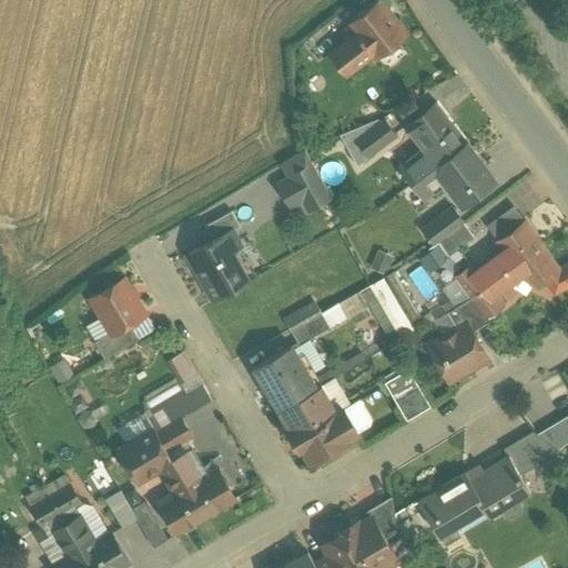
[(379,1),(351,24),(357,32),(342,44),(358,66),(374,53),(376,57),(406,33),(379,1)]
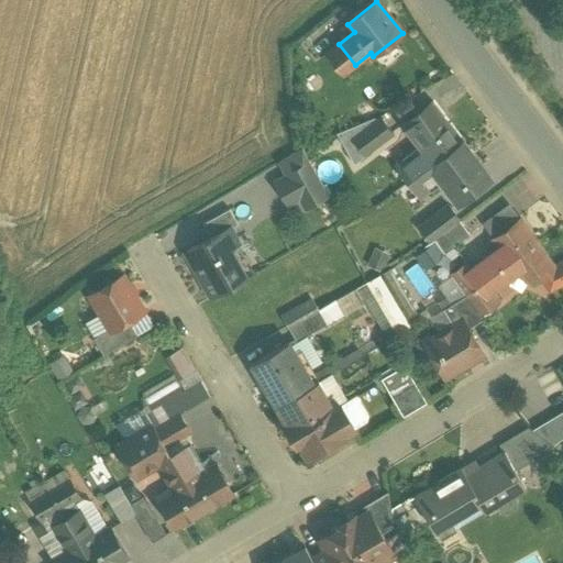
[(355,65),(339,44),(327,54),(343,74),(355,65)]
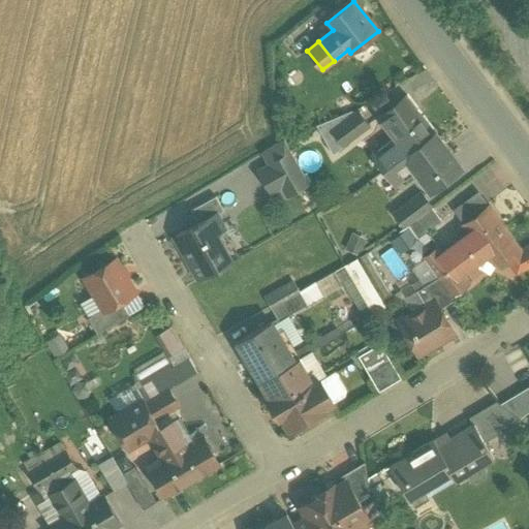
[(433,132),(406,96),(378,118),(395,138),(371,156),(382,172),(387,167),(433,132)]
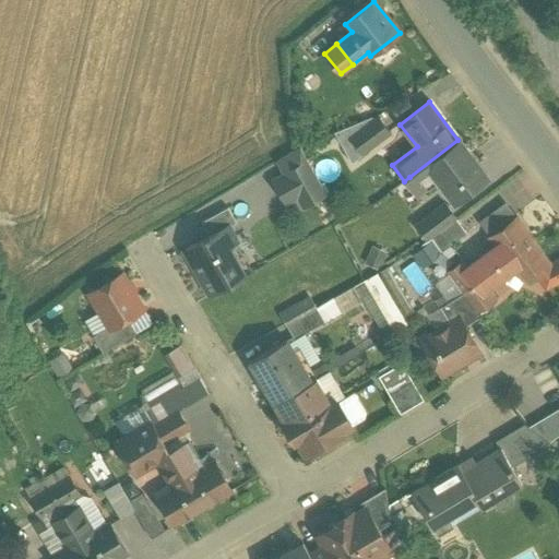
[(368,140),(353,149),(359,161),(375,152),(368,140)]
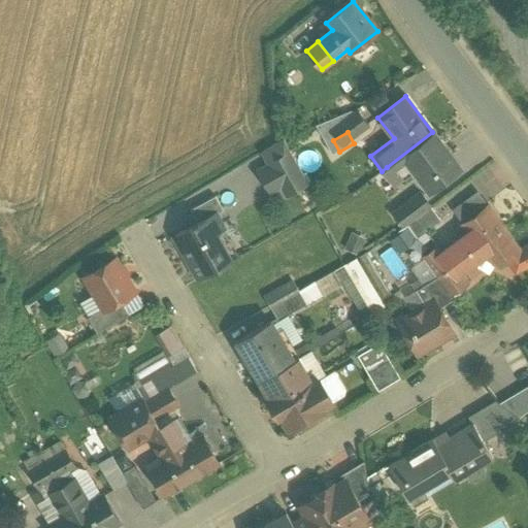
[(461,169),(432,132),(387,167),(398,183),(415,170),(431,192),(461,169)]
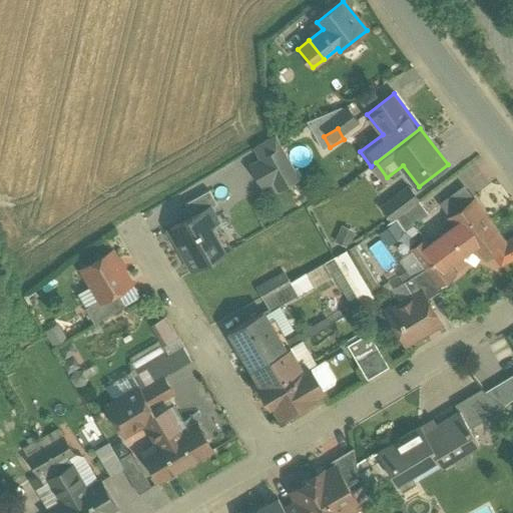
[(251,165),(263,187),(274,182),(278,191),(301,179),(278,133),(252,146),(261,161),(251,165)]
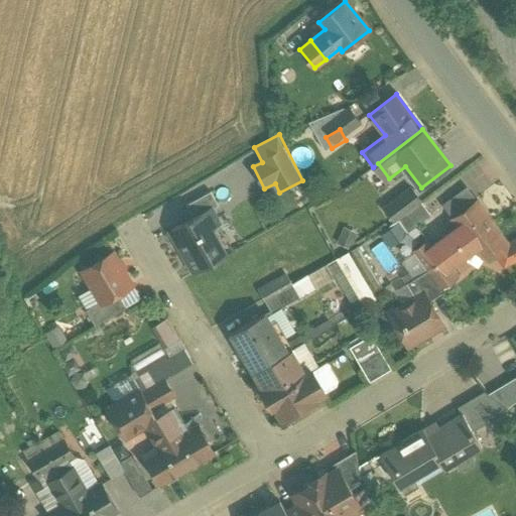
[(218,206),(204,179),(179,194),(194,219),(210,210),(211,211),(218,206)]
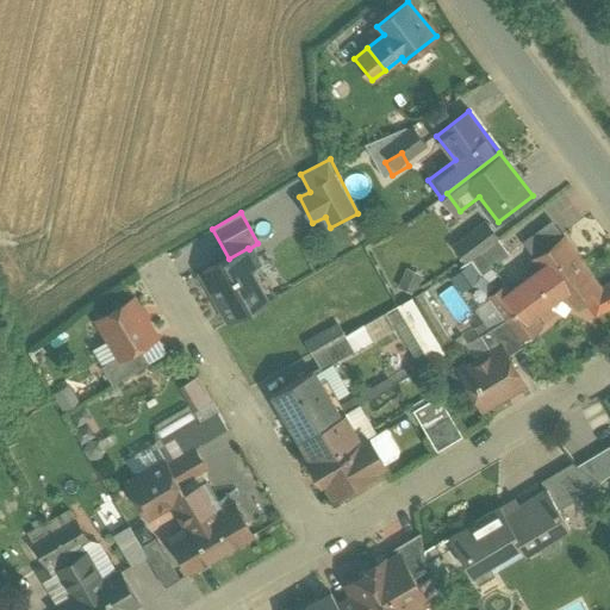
[(485,223),(453,247),(466,263),(498,240),(485,222),(485,223)]
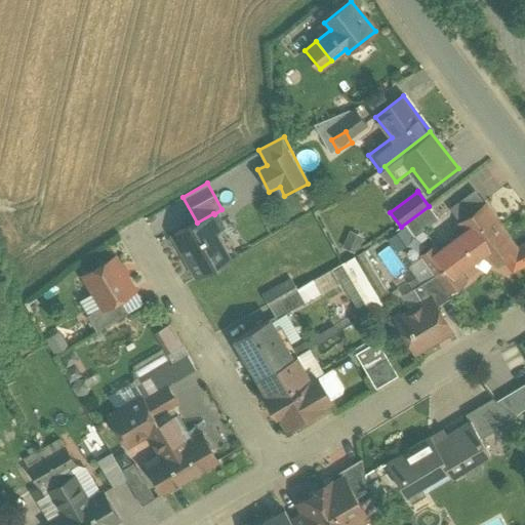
[(401,227),(396,231),(397,232),(405,226),(414,237),(438,218),(429,206),(401,227)]
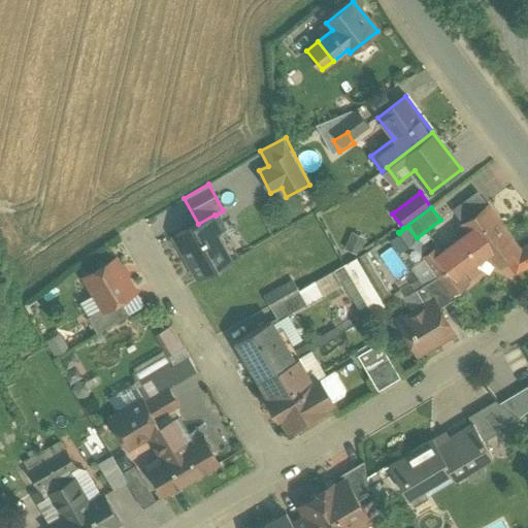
[(488,207),(463,226),(470,235),(479,245),(503,227),(488,207)]
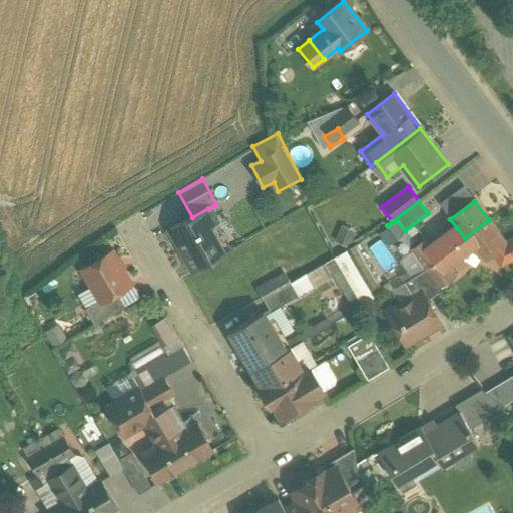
[(192,217),(170,229),(193,272),(232,249),(209,209),(208,208),(192,217)]
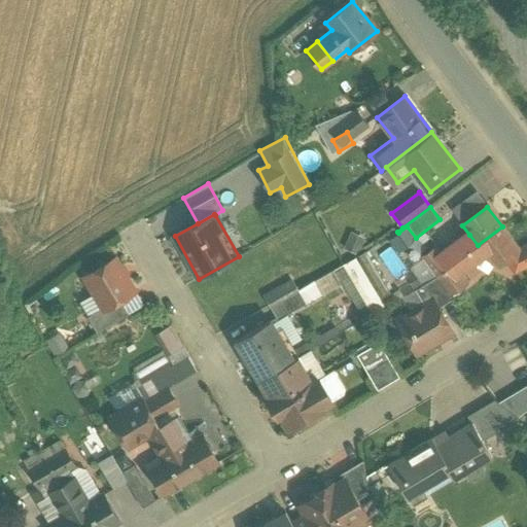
[(478,245),(435,277),(450,296),(467,283),(460,273),(485,254),(492,265),(503,256),(517,246),(502,226),(478,245)]
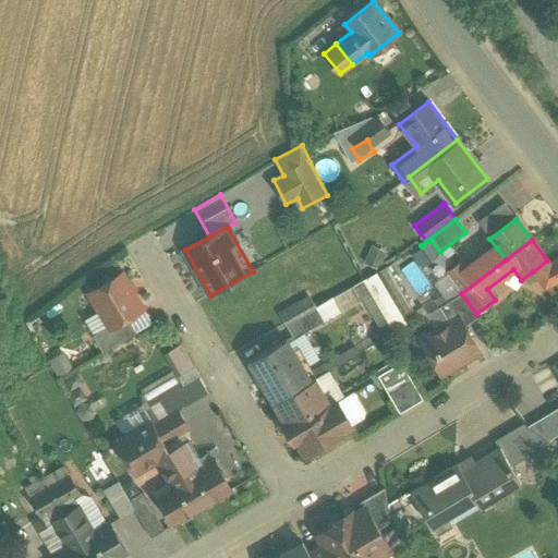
[(465,267),(462,263),(439,279),(453,298),(461,293),(506,259),(497,249),(490,254),(488,251),(465,267)]
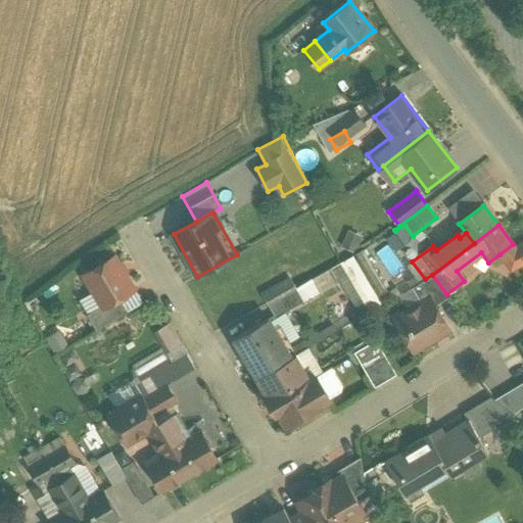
[(522,243),(516,247),(513,244),(500,254),(511,269),(522,263),(522,243)]
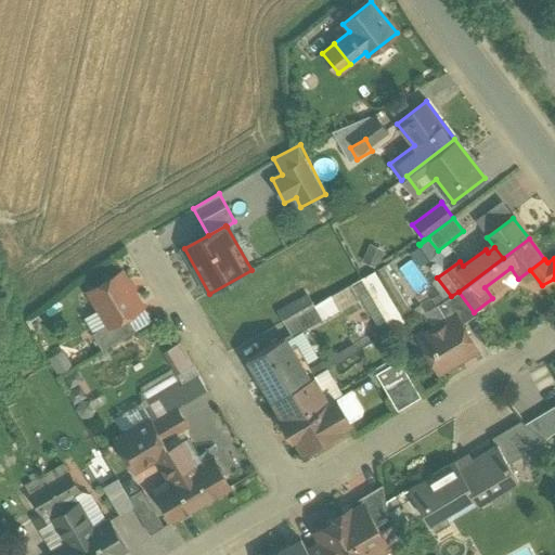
[(123,272),(89,292),(108,325),(110,326),(127,315),(142,306),(123,272)]
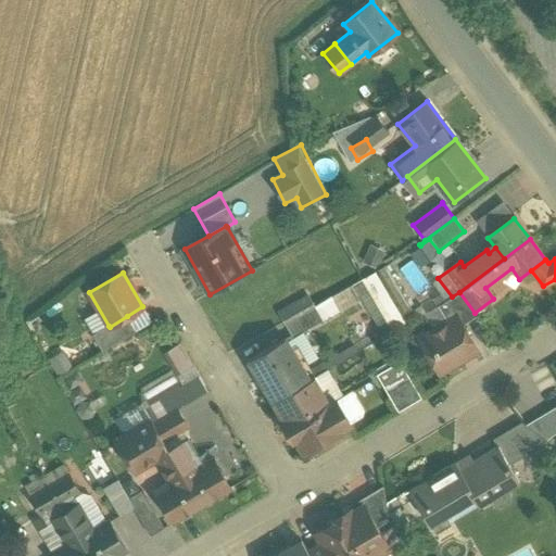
[(475,313),(459,292),(439,306),(449,323),(457,317),(462,325),(477,316),(475,313)]
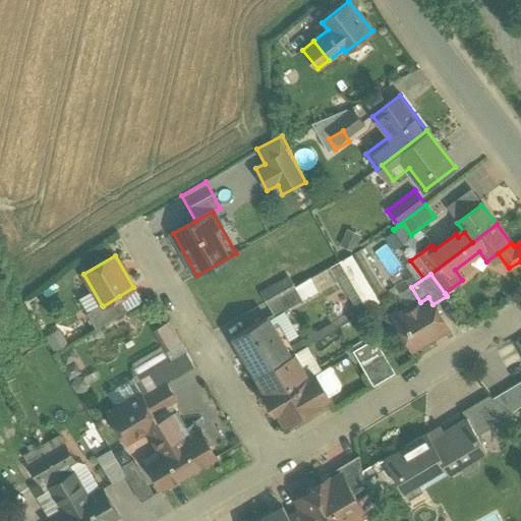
[(295,287),(267,303),(275,316),(302,300),(295,287)]
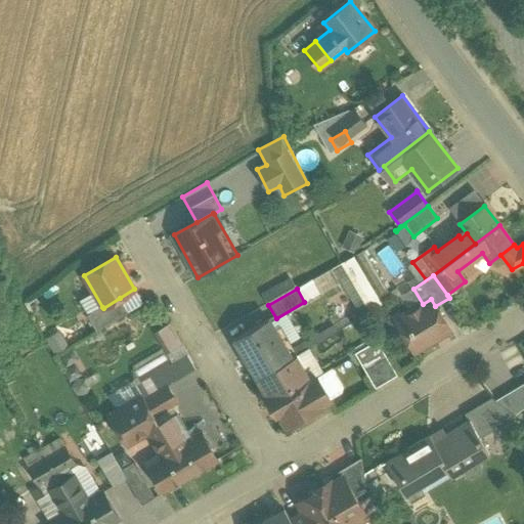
[(120,298),(103,308),(102,307),(87,315),(96,332),(128,312),(120,298)]
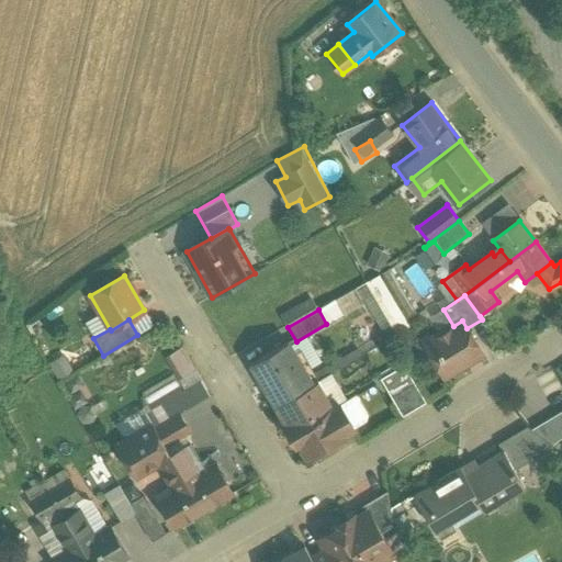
[(453,326),(430,340),(438,352),(433,356),(445,377),(482,353),(467,328),(462,321),(453,326)]
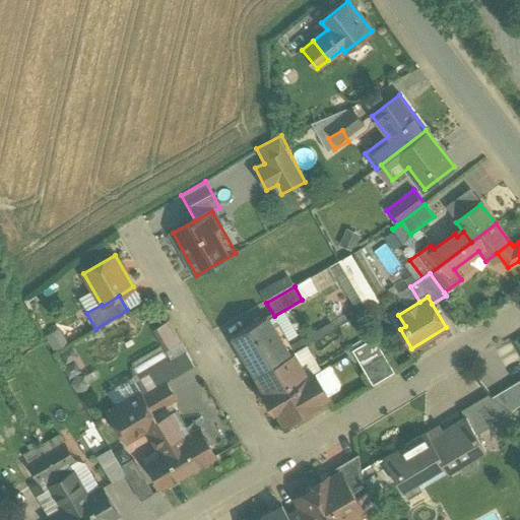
[(266,317),(233,336),(256,376),(293,353),(295,352),(284,335),(279,338),(266,317)]
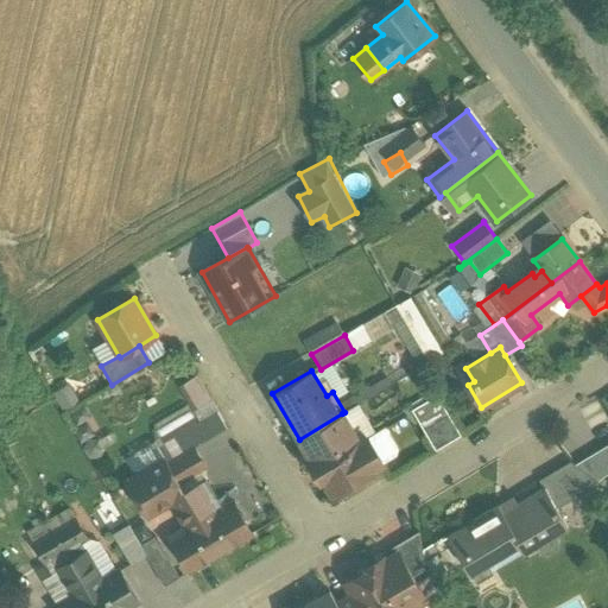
[(432,449),(461,437),(442,393),(415,405),(432,449)]
